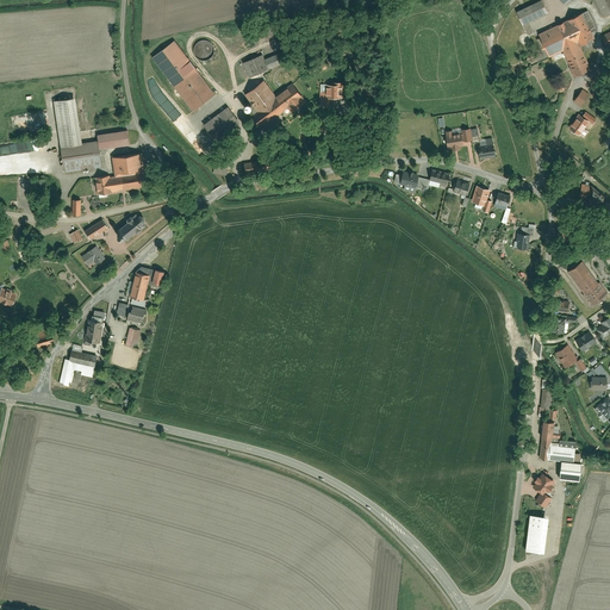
[(524,25),(549,13),(542,0),(517,12),(524,25)]
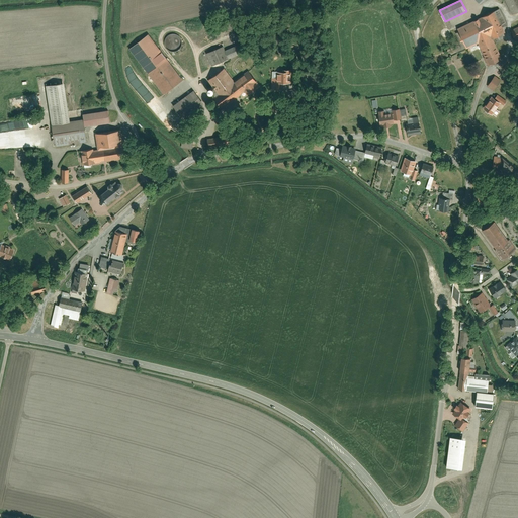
[(517,11),(517,0),(505,0),(512,15),(517,11)]
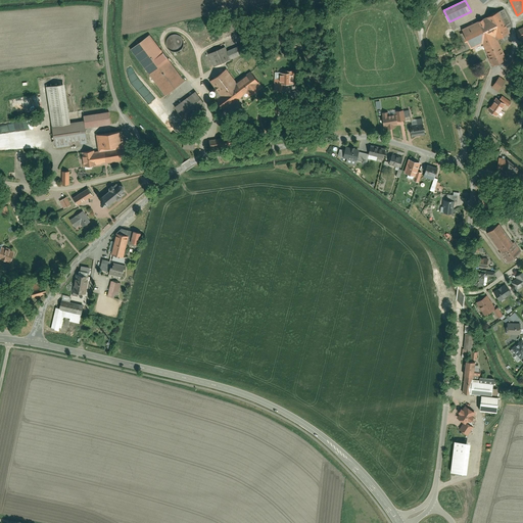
[(498,12),(462,30),(471,49),(483,43),(493,66),(507,60),(497,40),(509,34),(498,12)]
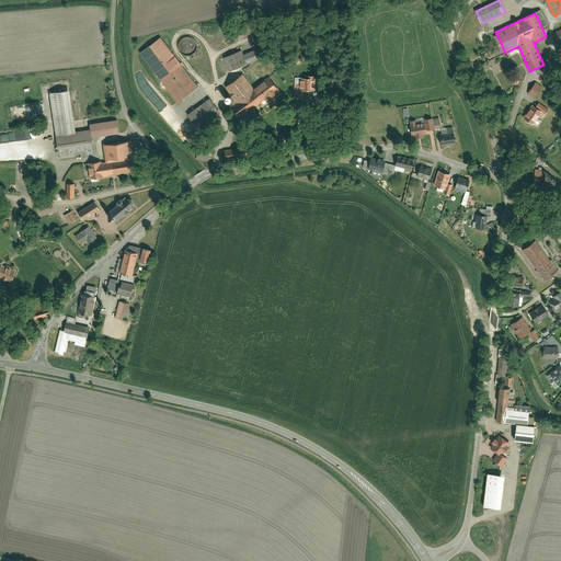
[(194,38),(191,37),(187,36),(184,37),(182,38),(180,41),(179,43),(179,46),(179,48),(180,52),(182,54),(185,55),(189,56),(192,55),(194,53),(196,50),(197,47),(197,44),(196,41),(194,38)]
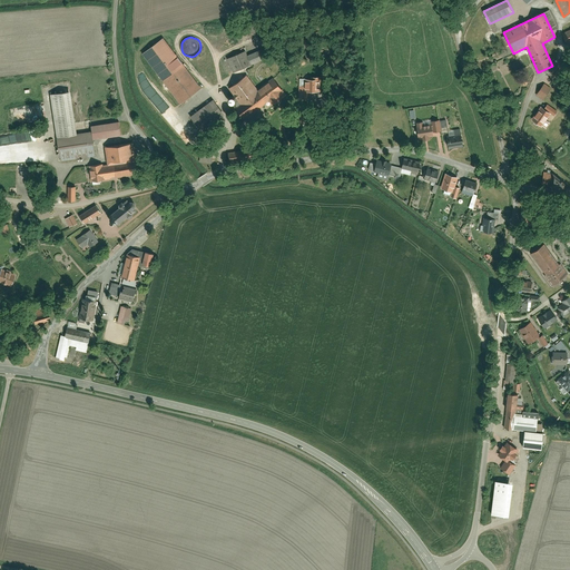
[(164,39),(143,55),(180,104),(200,88),(164,39)]
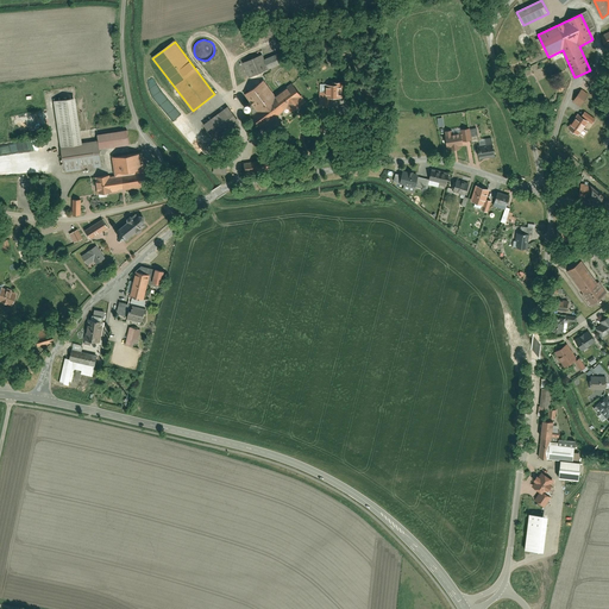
[(262,56),(244,64),(250,77),(268,70),(262,56)]
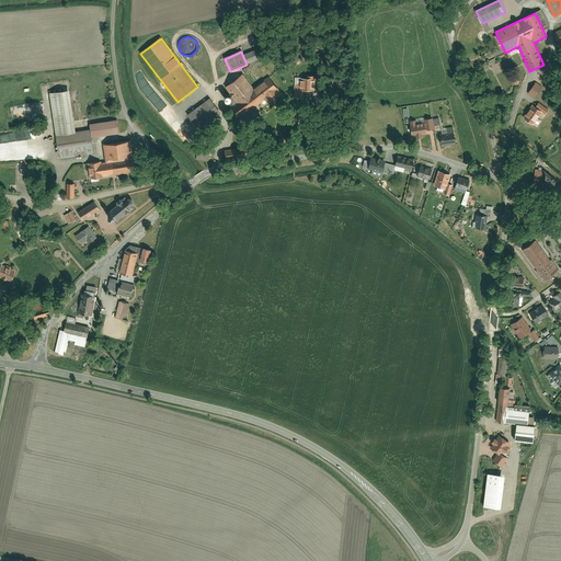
[(313,89),(313,77),(308,76),(308,79),(301,79),(301,78),(295,77),(295,89),(313,89)]
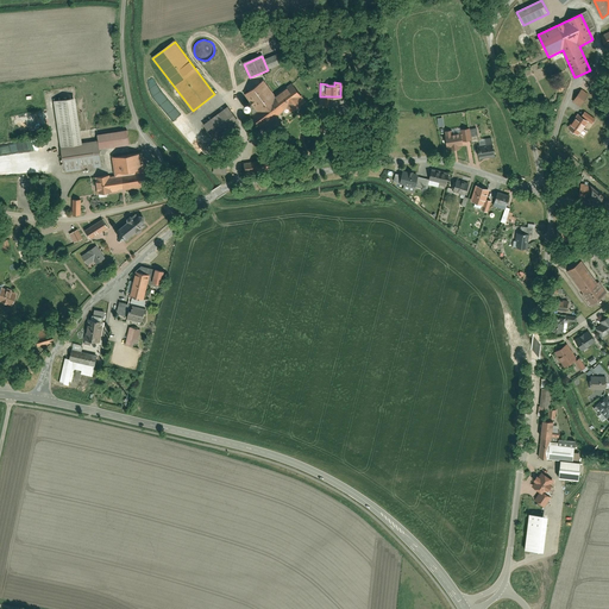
[(252,115),(262,129),(288,108),(290,113),(302,104),(300,99),(302,98),(293,85),(276,98),(264,83),(246,98),(257,112),(252,115)]
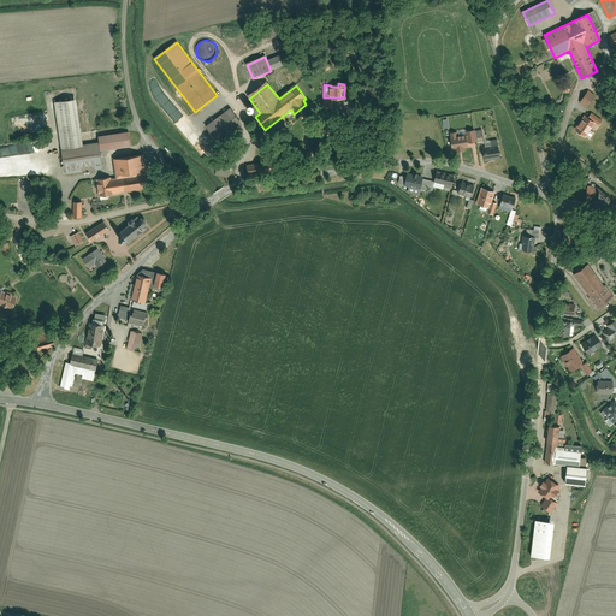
[(588,90),(579,102),(587,108),(596,95),(588,90)]
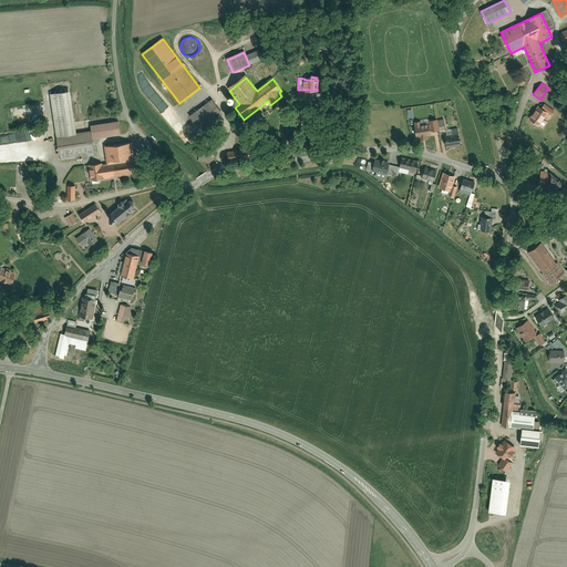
[(70,92),(50,95),(57,138),(76,135),(70,92)]
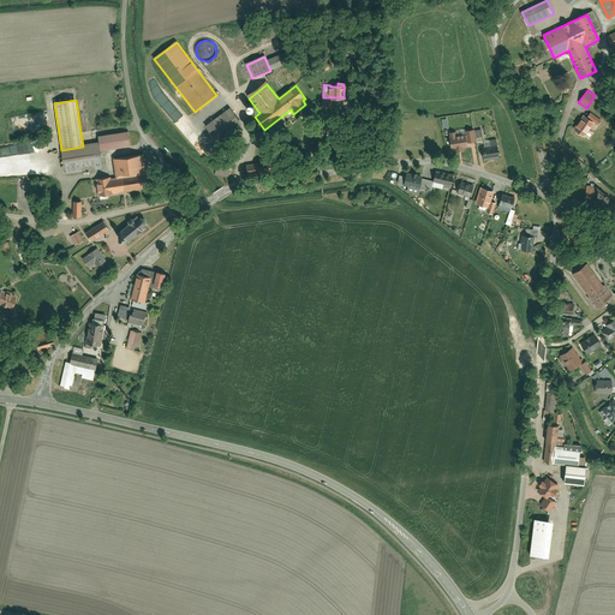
[(169,112),(178,121),(183,117),(174,108),(169,112)]
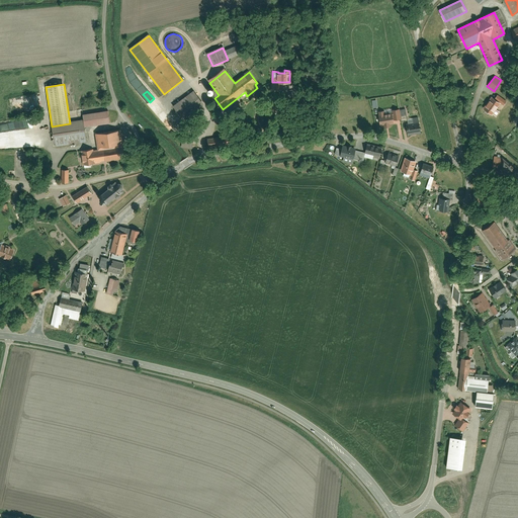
[(193,91),(173,107),(183,120),(203,105),(193,91)]
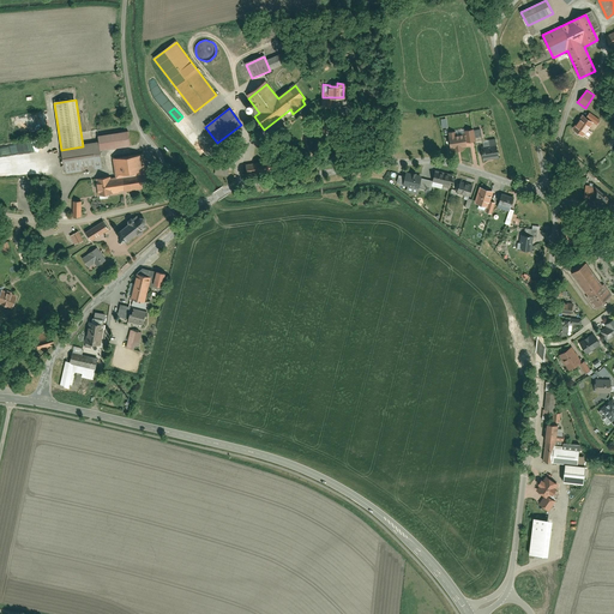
[(573,130),(584,138),(594,124),(583,115),(573,130)]
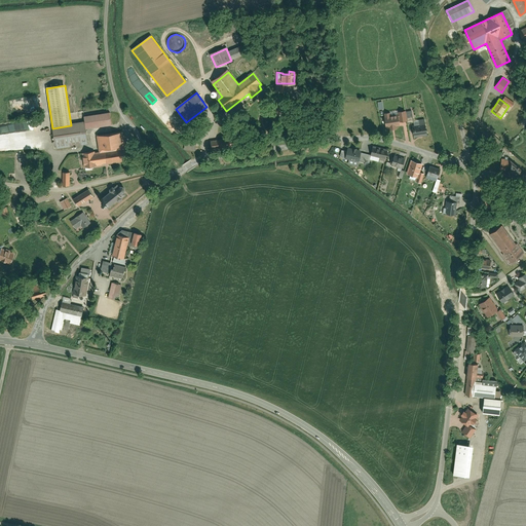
[(352,114),(347,114),(348,126),(363,125),(363,112),(352,113),(352,114)]
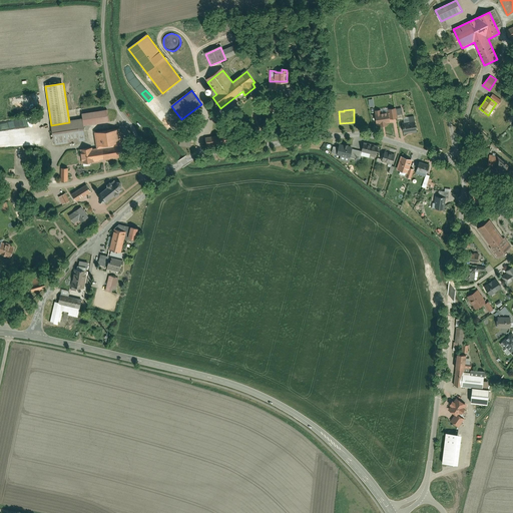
[(106,110),(82,114),(83,120),(84,127),(108,123),(106,110)]
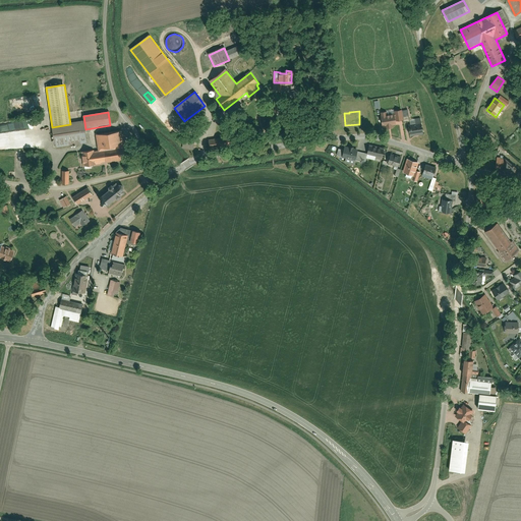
[(393,112),(382,114),(384,126),(395,124),(393,112)]
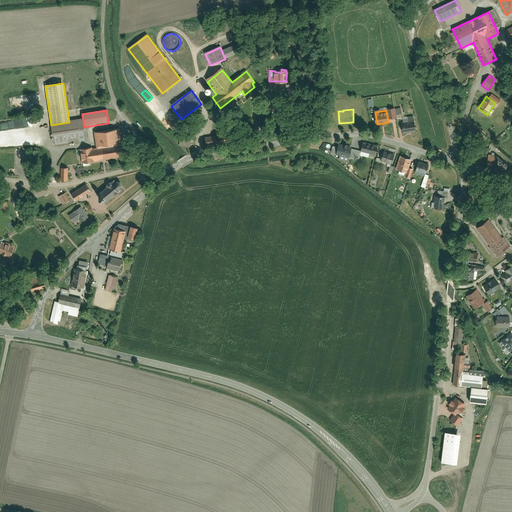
[(414,118),(401,120),(404,134),(416,132),(414,118)]
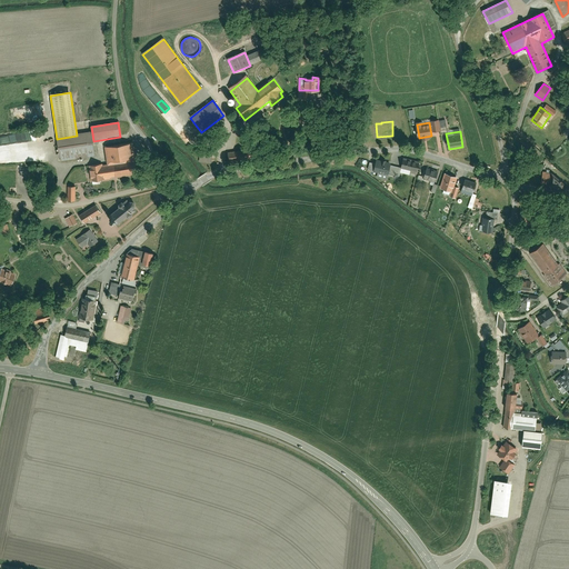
[(92,133),(77,136),(57,139),(61,162),(96,157),(93,141),(92,133)]
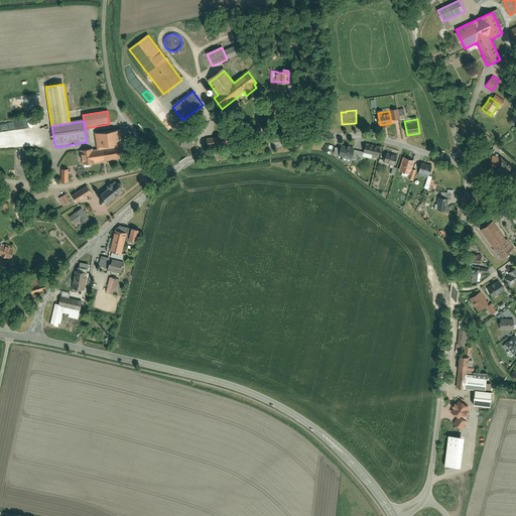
[(117,131),(96,134),(98,149),(119,146),(117,131)]
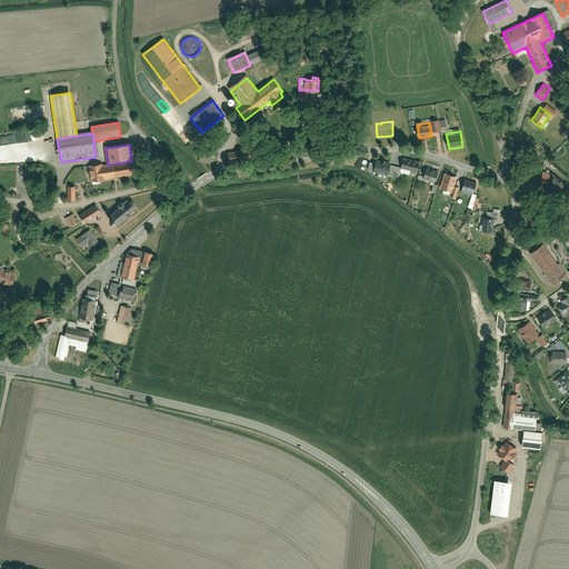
[(230,161),(255,157),(252,148),(228,152),(230,161)]
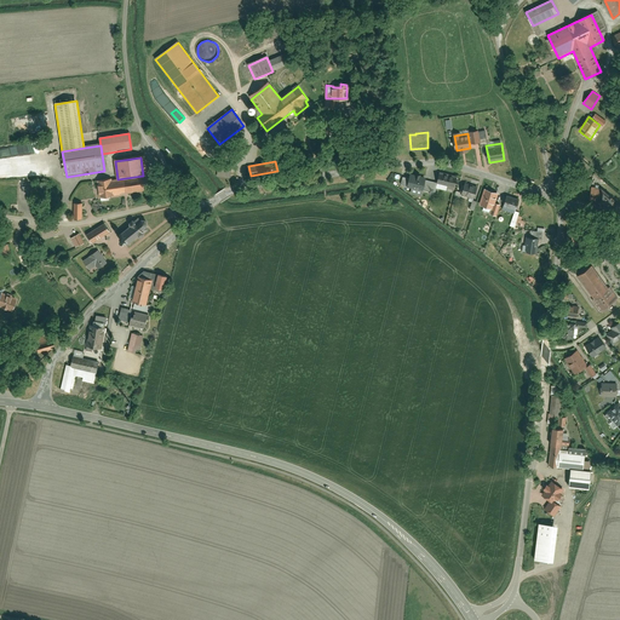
[(33,173),(42,172),(41,162),(32,162),(33,173)]
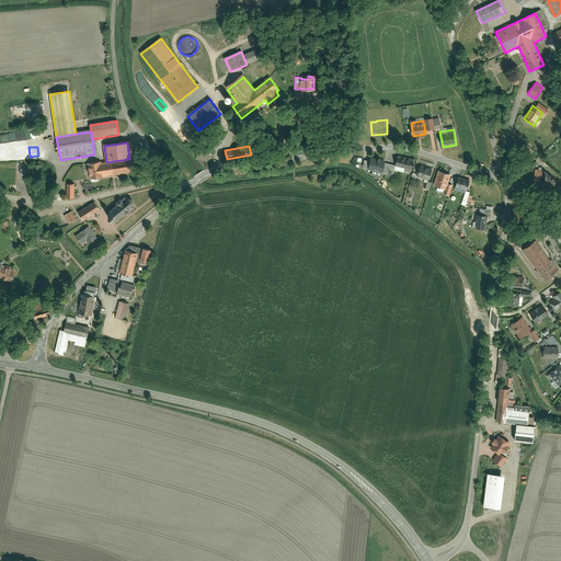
[(198,150),(196,159),(208,161),(210,152),(198,150)]
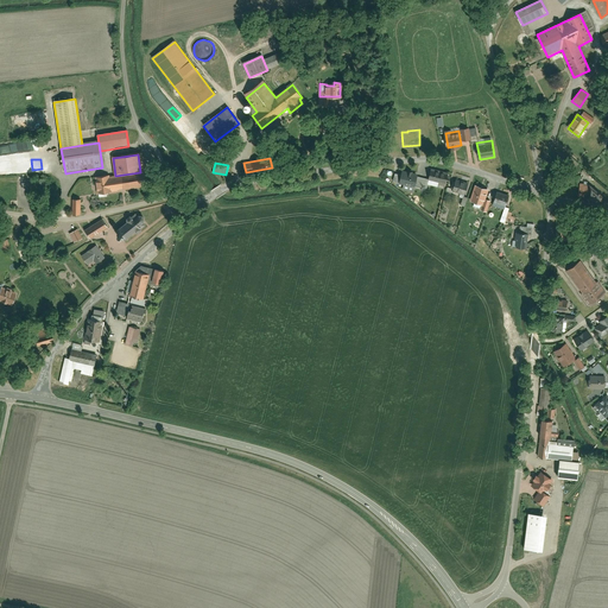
[(448,173),(432,170),(430,181),(445,184),(448,173)]
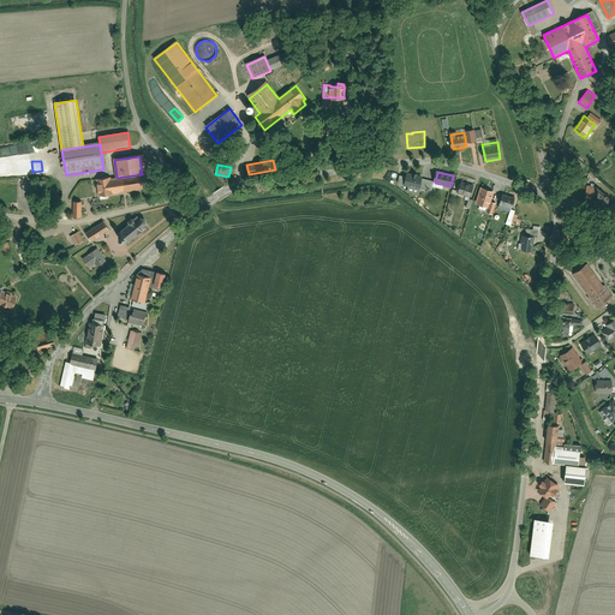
[(117,178),(96,180),(99,198),(153,190),(150,173),(142,174),(117,178)]
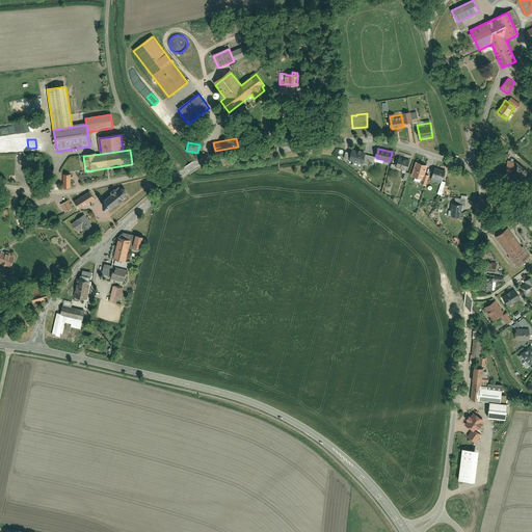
[(366,153),(352,150),(349,161),(353,162),(352,166),(362,168),(364,163),(366,155),(366,153)]
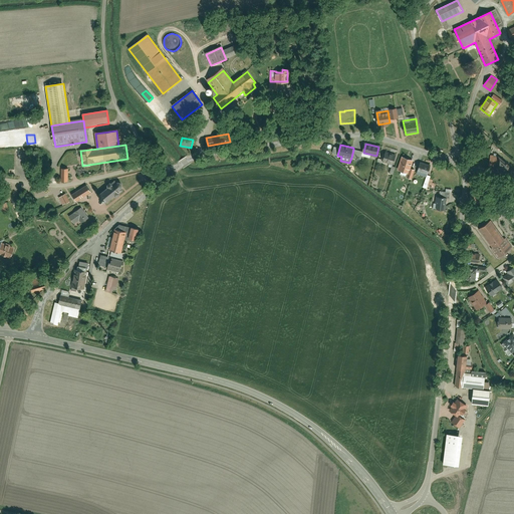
[(361,152),(353,150),(351,158),(359,160),(361,152)]
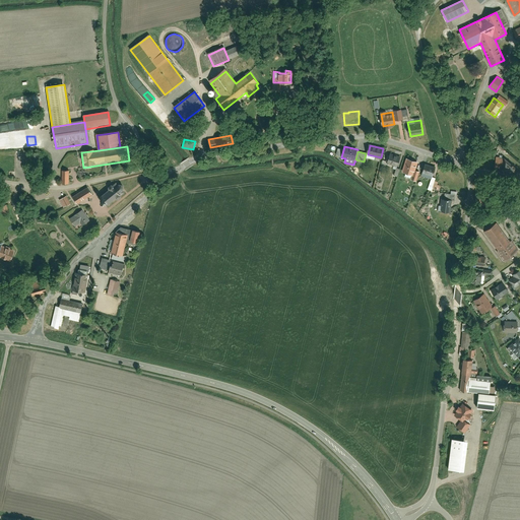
[(400,157),(390,154),(387,164),(397,168),(400,157)]
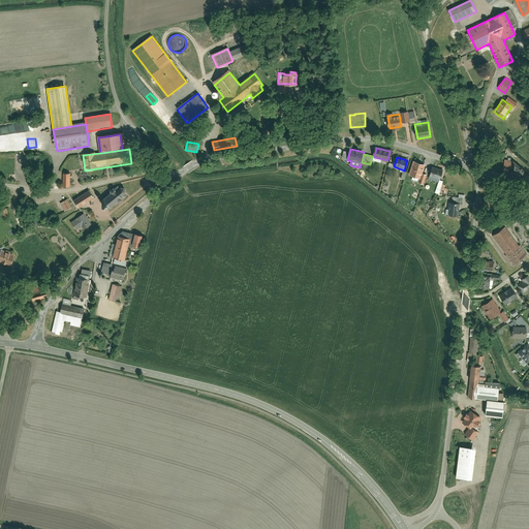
[(503,170),(510,170),(510,174),(523,175),(524,169),(514,161),(504,160),(503,170)]
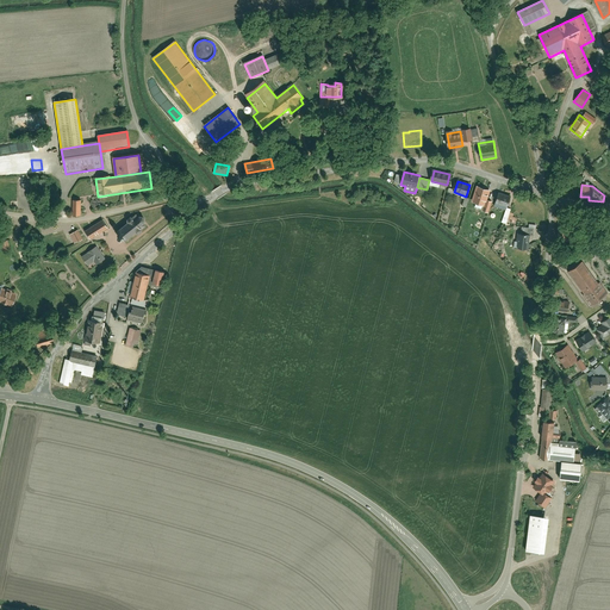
[(491,191),(478,186),(472,203),(486,206),(491,191)]
